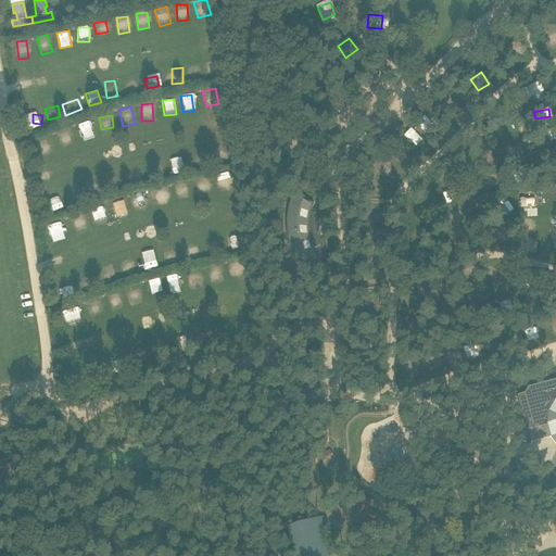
[(77,125),(81,140),(95,136),(90,122),(77,125)]
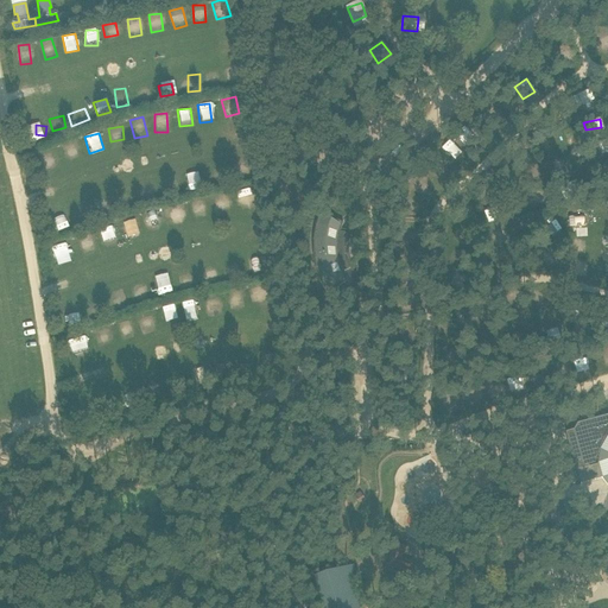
[(63,146),(69,163),(82,157),(76,140),(63,146)]
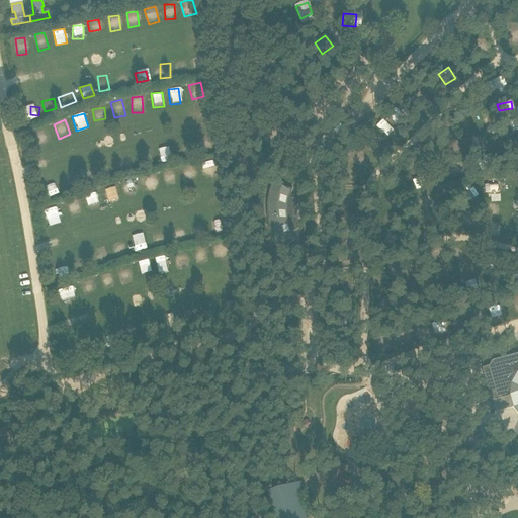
[(467,138),(469,148),(486,145),(485,135),(467,138)]
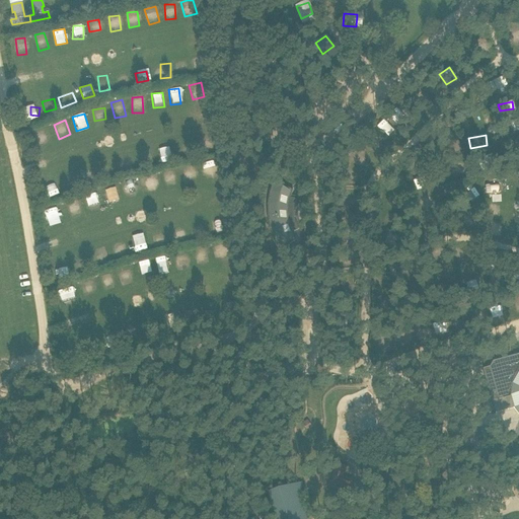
[(36,140),(41,149),(51,144),(47,136),(36,140)]
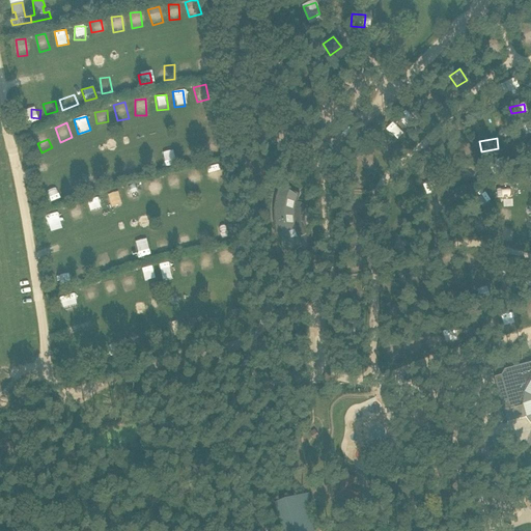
[(208,159),(219,155),(216,143),(204,147),(208,159)]
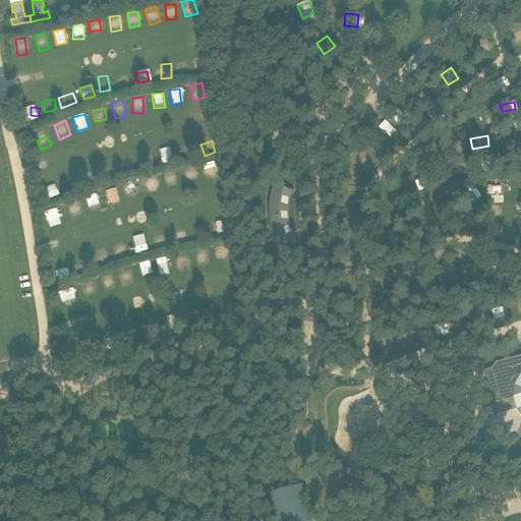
[(180,159),(193,157),(191,148),(178,149),(180,159)]
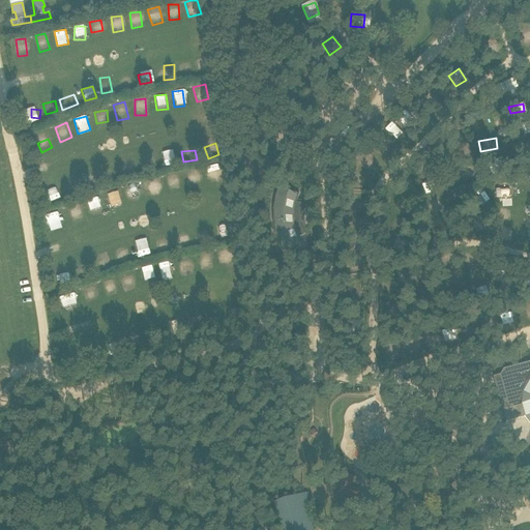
[(152,152),(143,155),(147,168),(155,166),(152,152)]
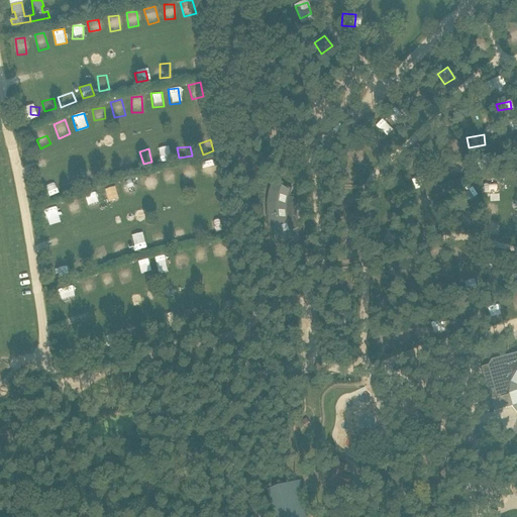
[(121,171),(134,170),(132,156),(120,157),(121,171)]
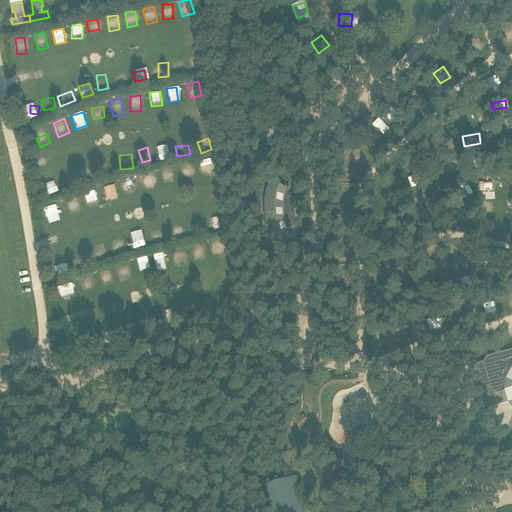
[(103,176),(113,173),(108,159),(98,162),(103,176)]
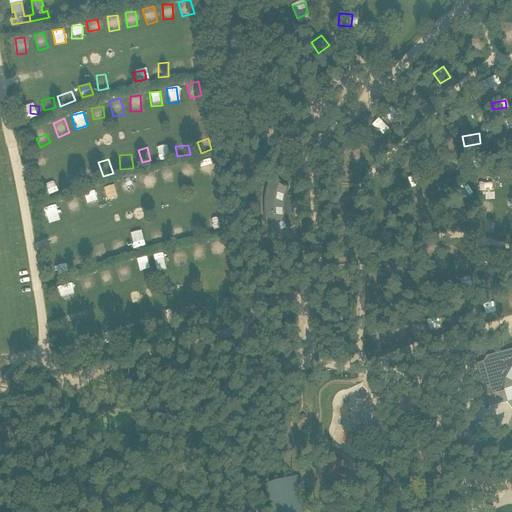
[(210,159),(201,159),(201,170),(211,169),(210,159)]
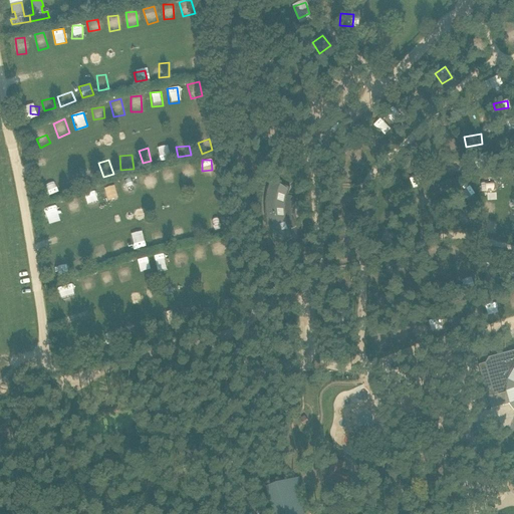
[(182,176),(192,174),(191,165),(181,166),(182,176)]
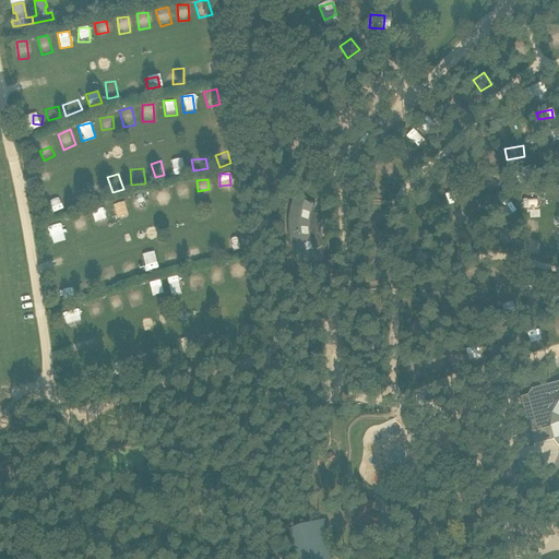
[(489,183),(492,193),(506,189),(502,179),(489,183)]
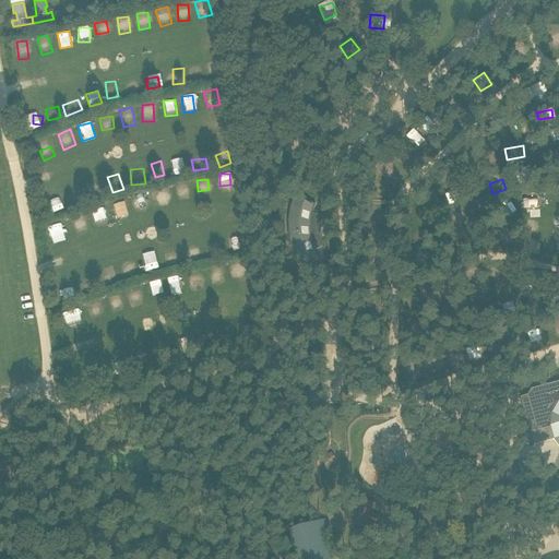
[(97,180),(85,183),(91,200),(103,195),(97,180)]
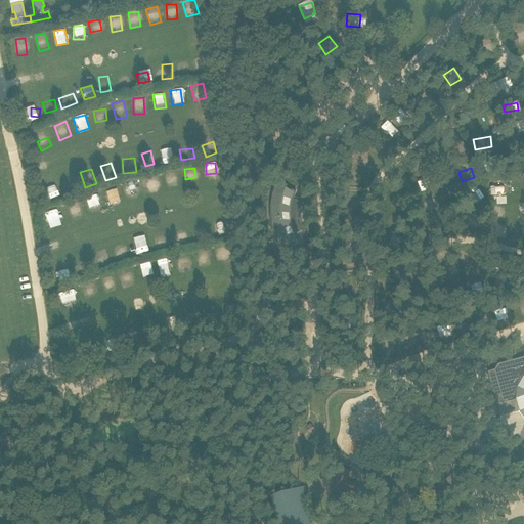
[(164,175),(167,184),(180,181),(177,171),(164,175)]
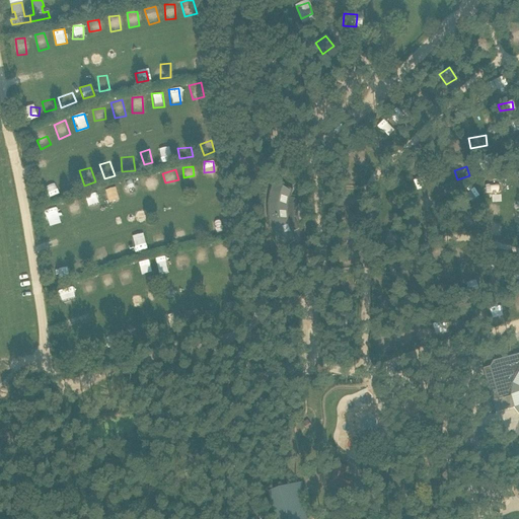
[(154,175),(143,176),(145,191),(155,190),(154,175)]
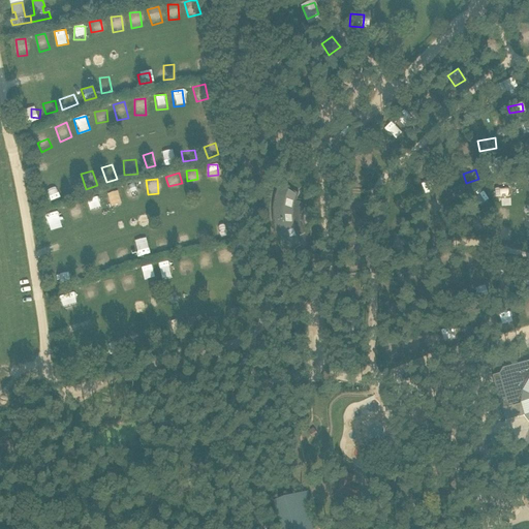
[(66,196),(79,192),(75,182),(63,186),(66,196)]
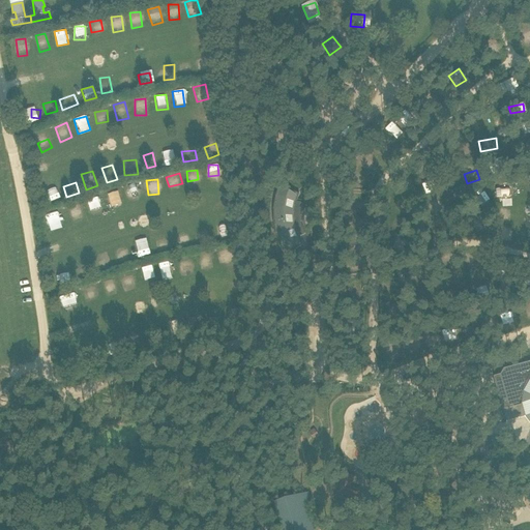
[(127,197),(140,194),(137,183),(125,185),(127,197)]
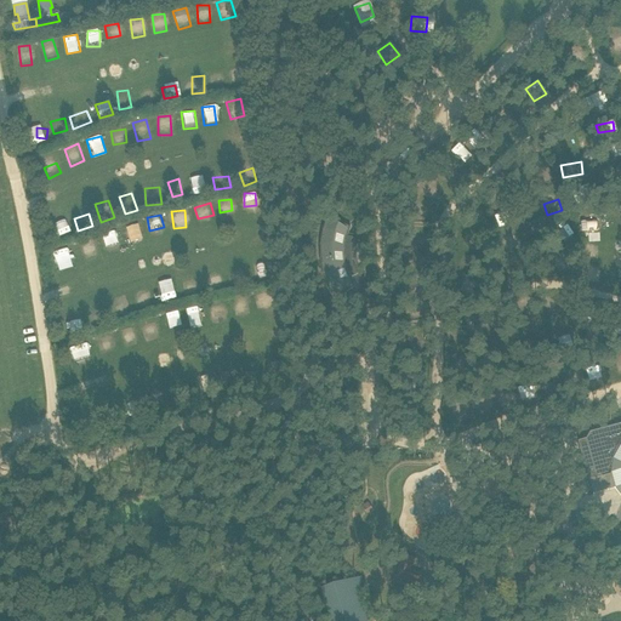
[(347,237),(351,228),(328,217),(326,221),(325,224),(324,228),(323,232),(322,235),(320,240),(320,244),(320,248),(319,251),(319,256),(320,260),(320,263),(320,268),(322,272),(323,275),(324,279),(325,283),(326,286),(328,290),(330,294),(331,297),(334,301),(355,286),(351,278),(358,275),(357,273),(355,271),(354,268),(354,266),(353,262),(353,260),(353,257),(352,255),(352,252),(353,250),(353,246),(353,244),(354,241),(354,239),(347,237)]
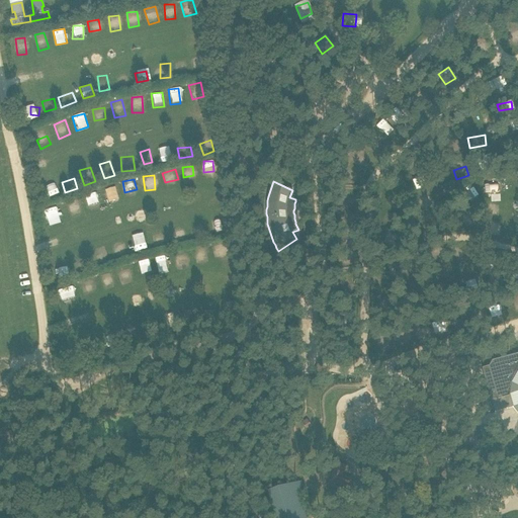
[(100,189),(106,203),(117,198),(111,184),(100,189)]
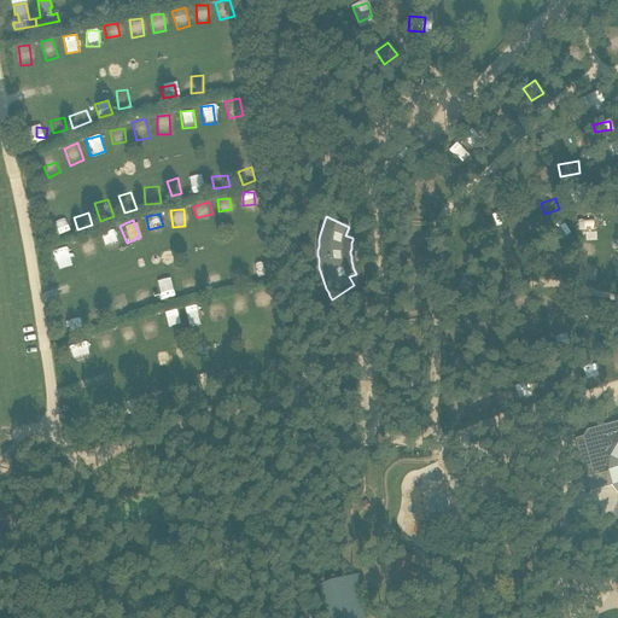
[(577,233),(598,232),(598,220),(577,221),(577,233)]
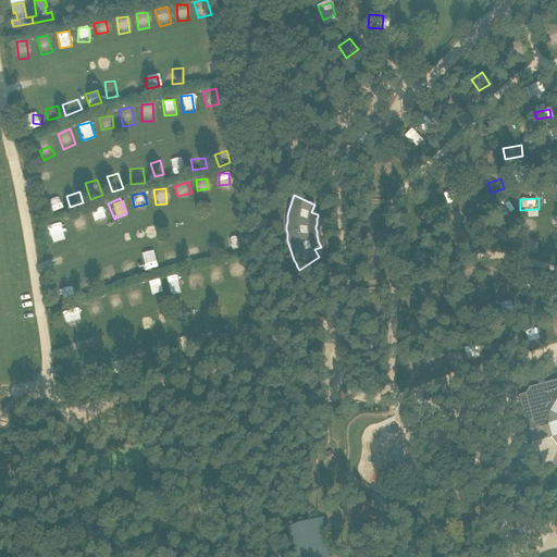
[(59,201),(47,205),(50,214),(61,211),(59,201)]
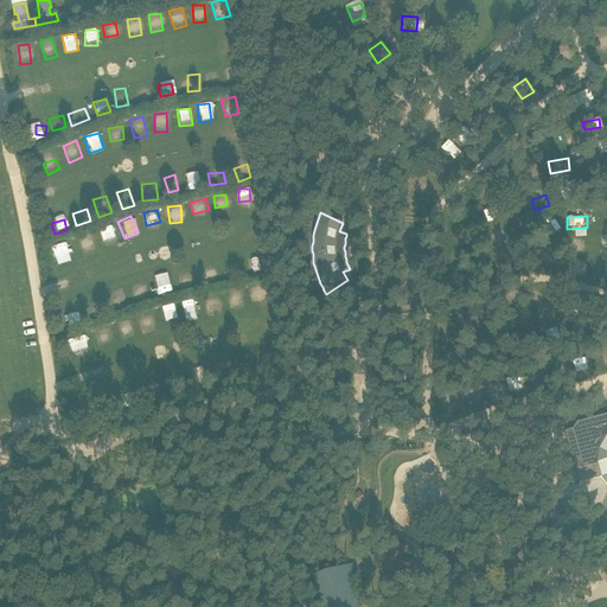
[(545,236),(556,236),(557,224),(545,224),(545,236)]
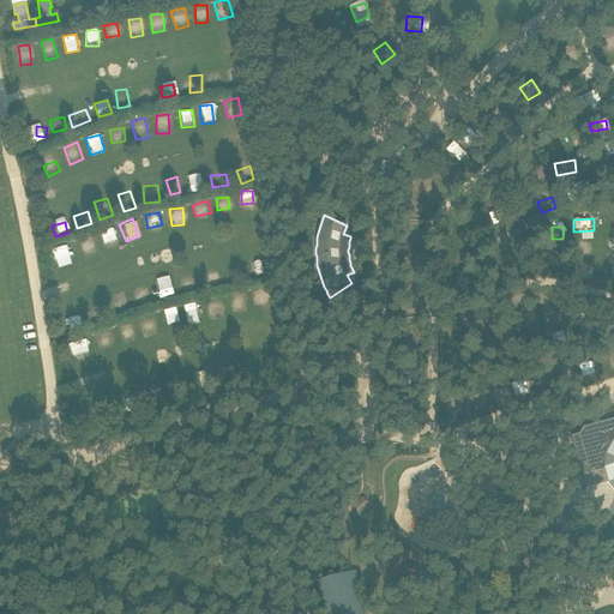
[(100,230),(102,245),(116,242),(114,228),(100,230)]
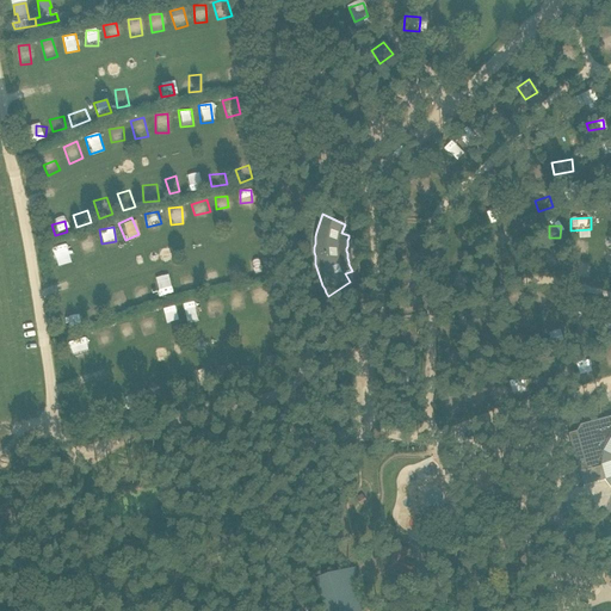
[(85,257),(96,254),(93,239),(82,240),(85,257)]
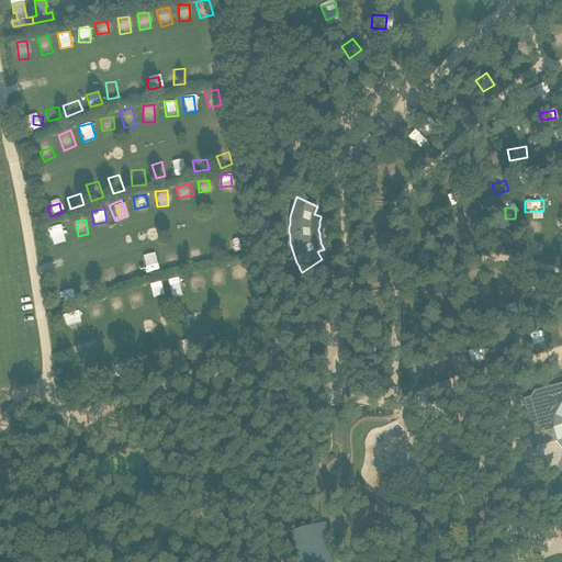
[(51,227),(57,244),(67,240),(60,224),(51,227)]
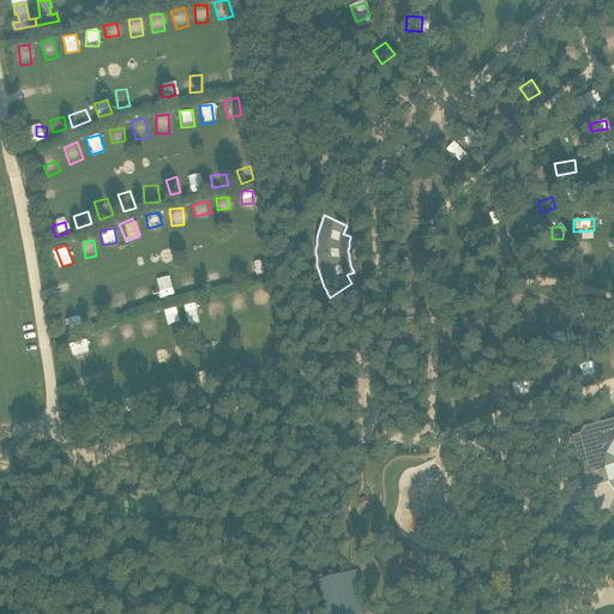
[(457,262),(468,264),(470,254),(459,252),(457,262)]
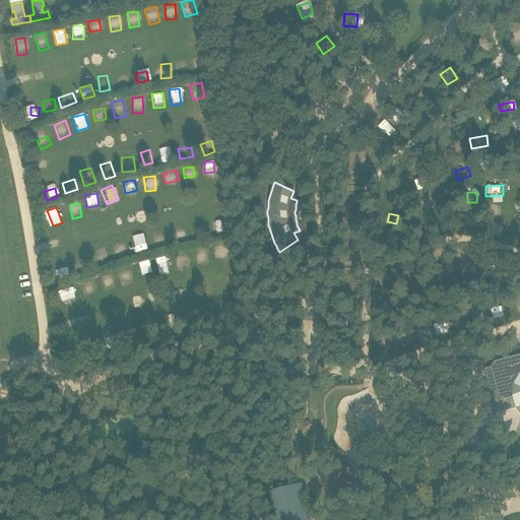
[(433,214),(425,216),(428,230),(437,228),(433,214)]
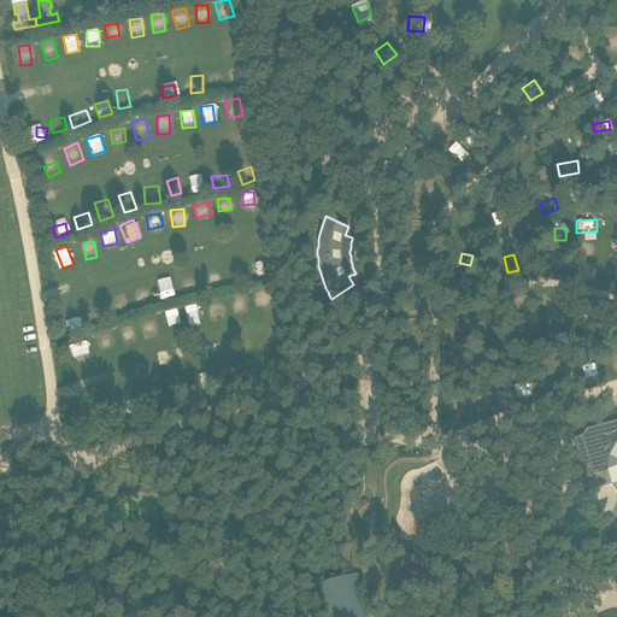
[(256,278),(266,278),(266,260),(254,260),(256,278)]
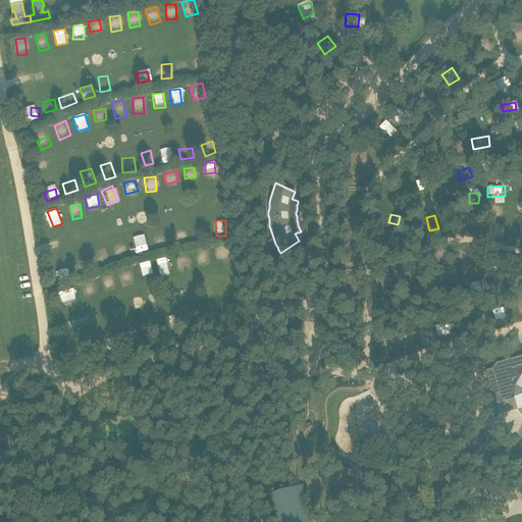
[(415,222),(407,224),(409,231),(417,229),(415,222)]
